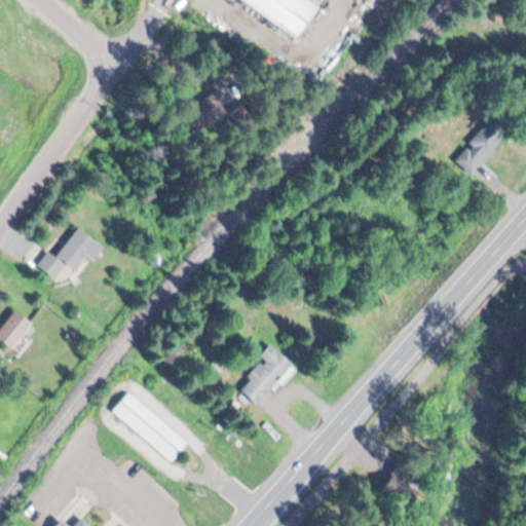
[(320,5),(311,0),(239,0),(297,38),(320,5)]
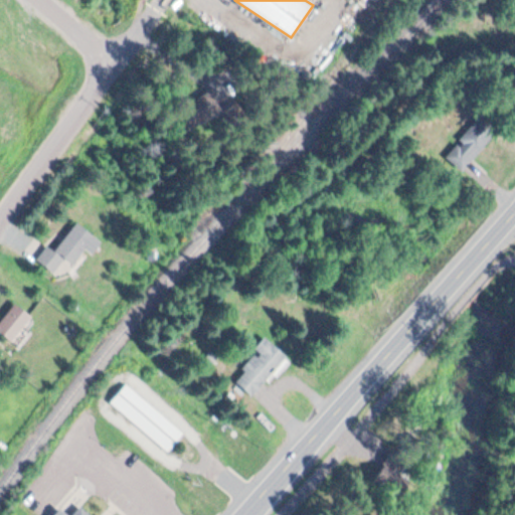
[(444,155),(459,171),(496,136),(481,120),(444,155)]
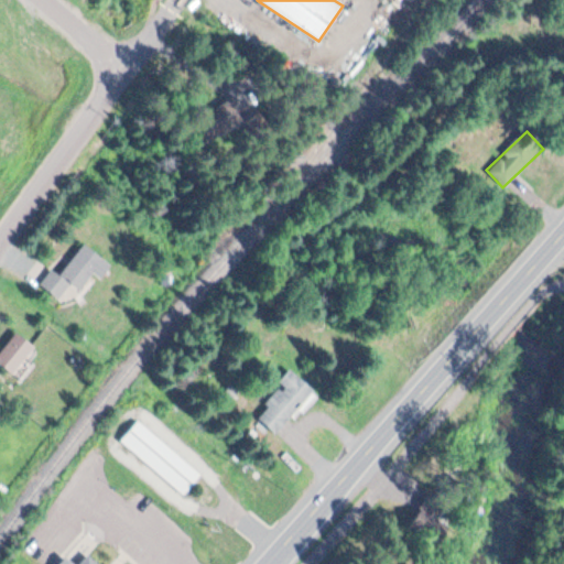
[(63,277),(53,270),(42,286),(62,300),(72,285),(82,292),(105,260),(85,246),(63,277)]
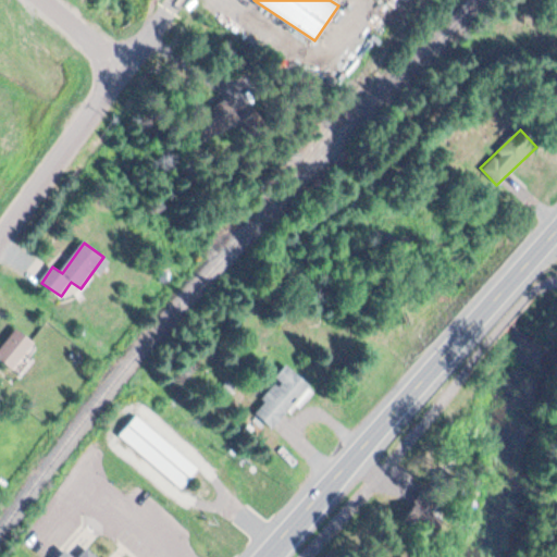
[(0,359),(14,371),(37,345),(19,329),(0,350),(0,359)]
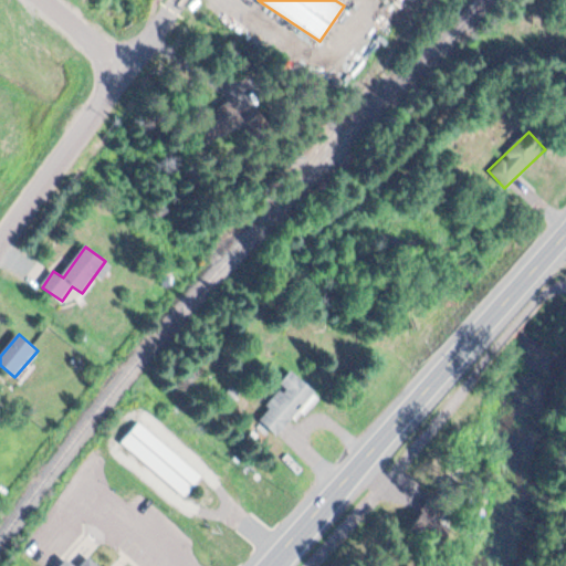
[(257,418),(281,439),(318,395),(294,374),(257,418)]
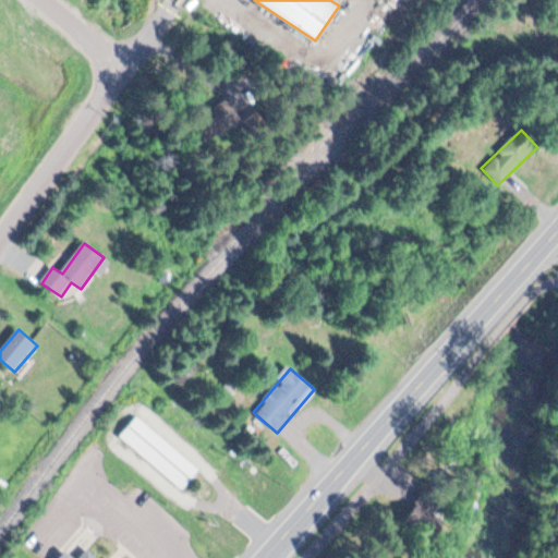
[(137,415),(120,437),(183,490),(202,469),(137,415)]
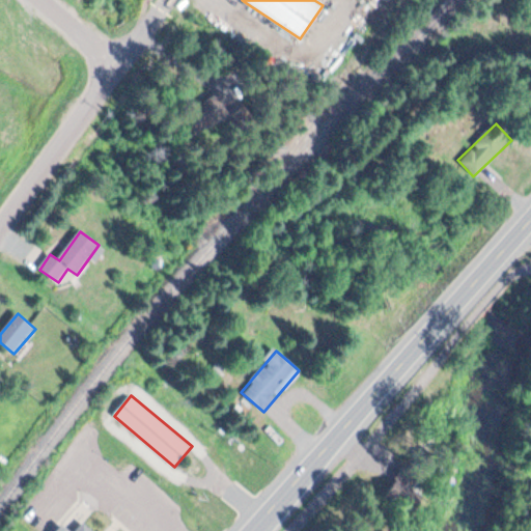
[(54,530),(94,530),(85,523),(77,530),(73,530),(63,522),(54,530)]
